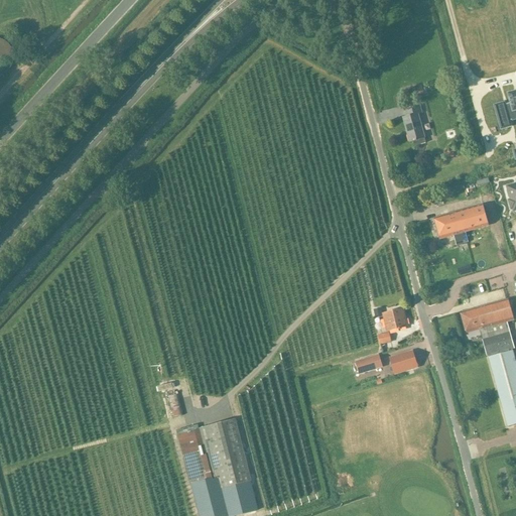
[(423,91),(422,86),(407,90),(409,95),(423,91)]
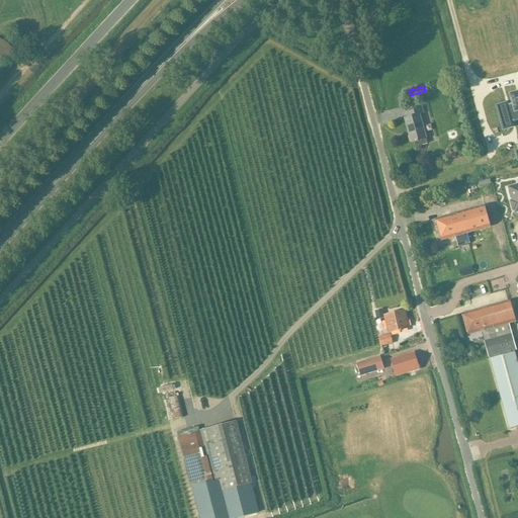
[(509,111),(501,114),(505,120),(517,115),(517,114),(516,111),(517,110),(517,90),(516,92),(516,95),(505,99),(509,111)]
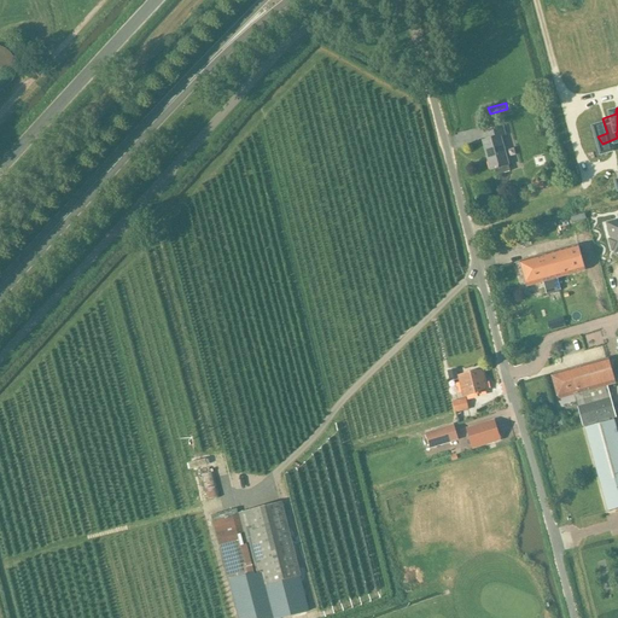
[(490,170),(496,169),(499,175),(509,172),(508,165),(500,138),(506,135),(503,128),(483,133),(485,140),(482,141),(490,170)]
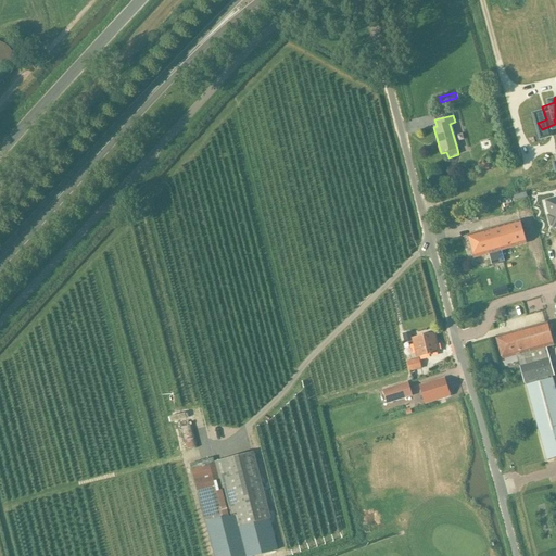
[(519,222),(468,236),(474,258),(488,254),(491,265),(504,261),(501,251),(518,245),(525,243),(519,222)]
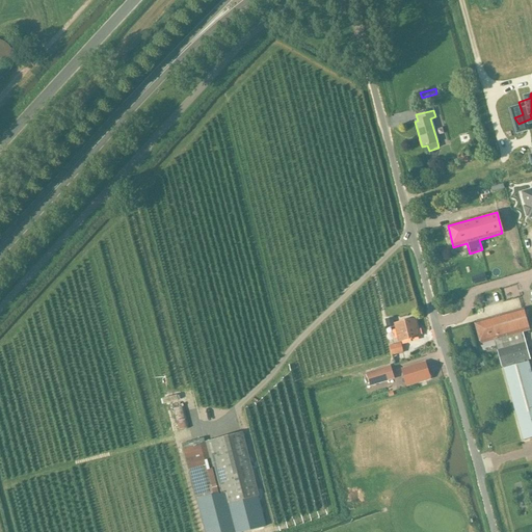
[(502,367),(503,367),(528,360),(530,358),(523,333),(529,330),(523,309),(474,323),(480,344),(494,340),(502,367)]
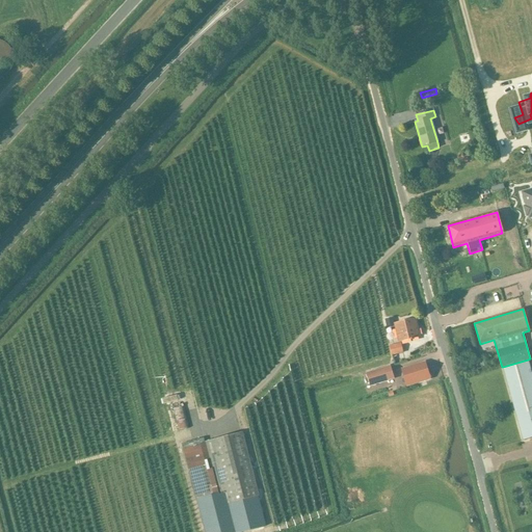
[(391,315),(383,317),(386,325),(393,322),(391,315)]
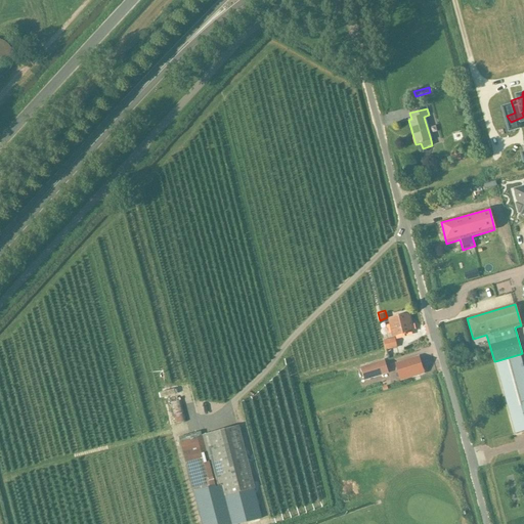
[(388,319),(389,319),(393,337),(413,332),(409,314),(388,319)]
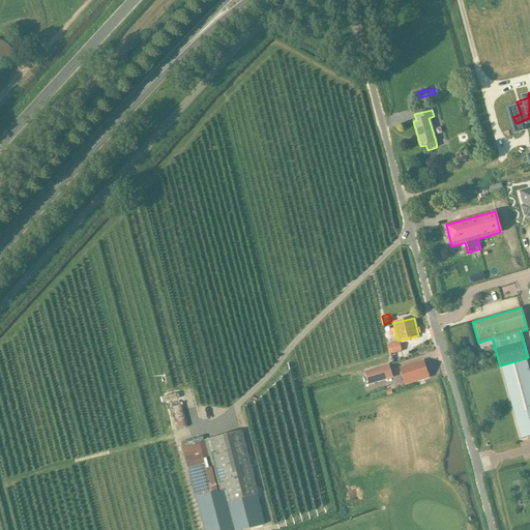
[(400,342),(388,345),(390,355),(402,352),(400,342)]
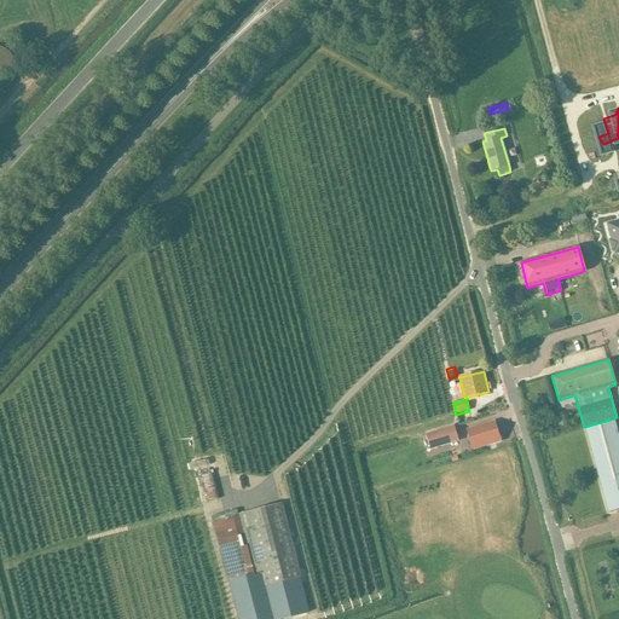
[(618,509),(618,437),(614,421),(614,418),(585,427),(585,429),(608,513),(618,509)]
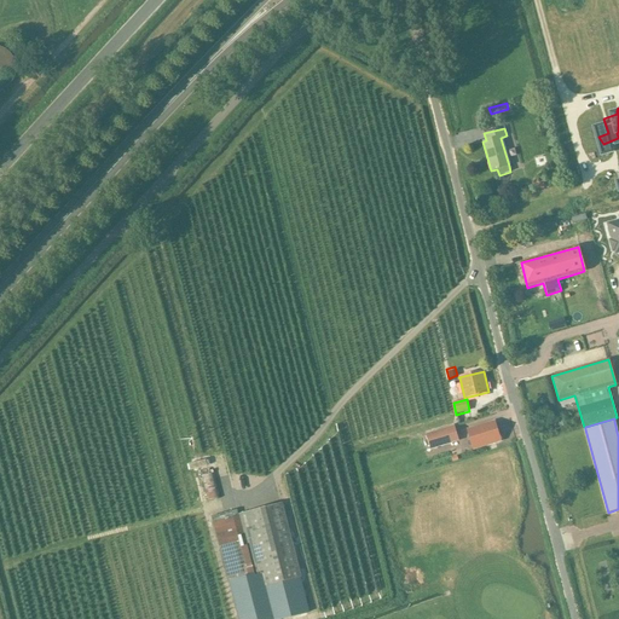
[(495,422),(468,431),(473,449),(501,440),(495,422)]
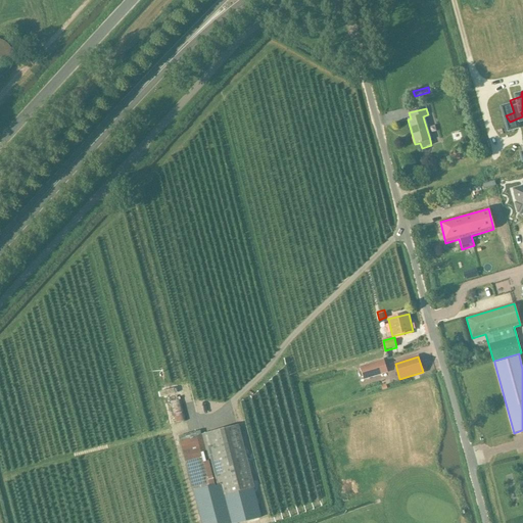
[(359,370),(363,381),(387,372),(383,361),(359,370)]
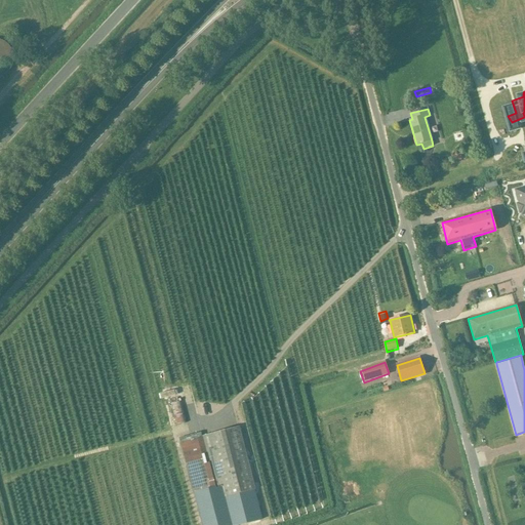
[(187,422),(182,402),(170,405),(175,426),(187,422)]
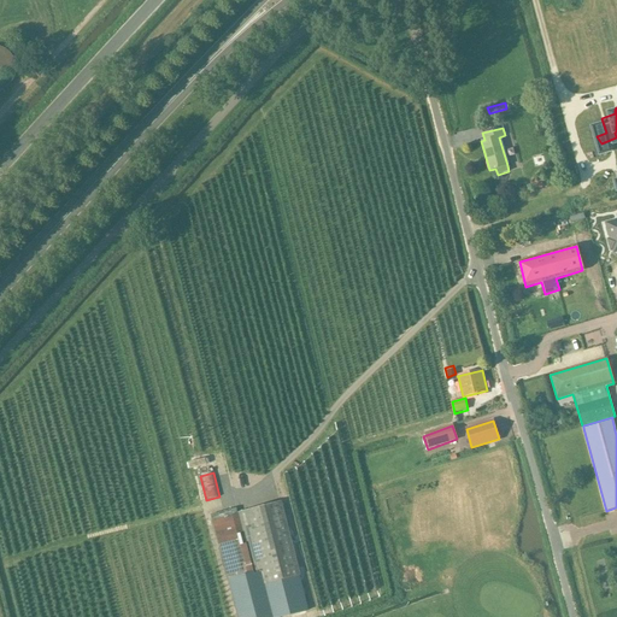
[(212,521),(211,522),(236,616),(286,616),(307,611),(298,576),(278,504),(239,513),(238,515),(212,521)]
